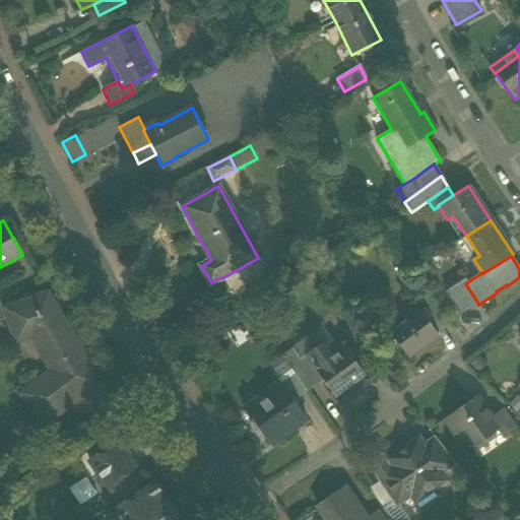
[(445,291),(460,315),(478,304),(465,283),(467,282),(465,278),(445,291)]
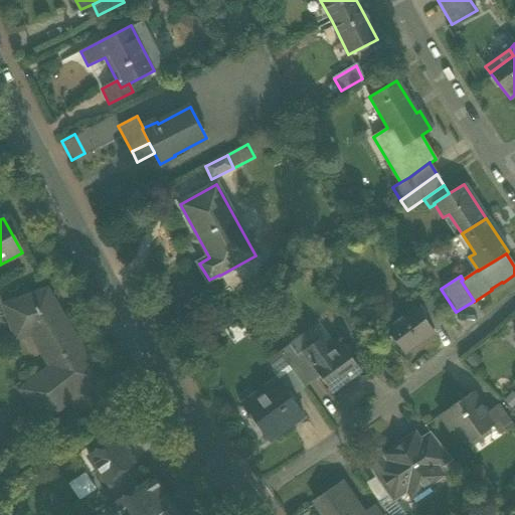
[(23,388),(43,415),(96,377),(46,292),(7,306),(17,335),(32,331),(53,366),(23,388)]
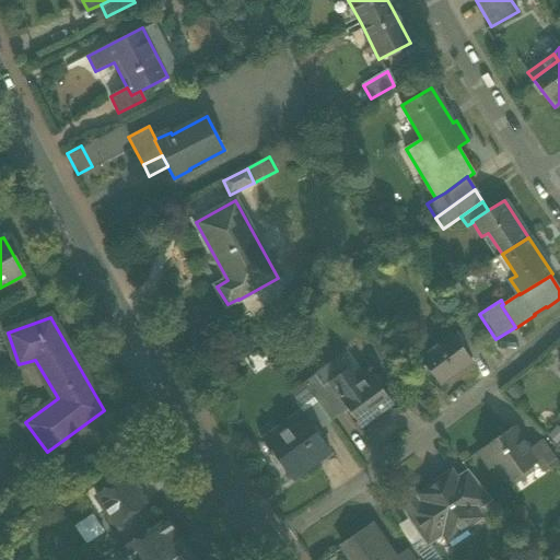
[(454,337),(470,358),(485,347),(469,325),(454,337)]
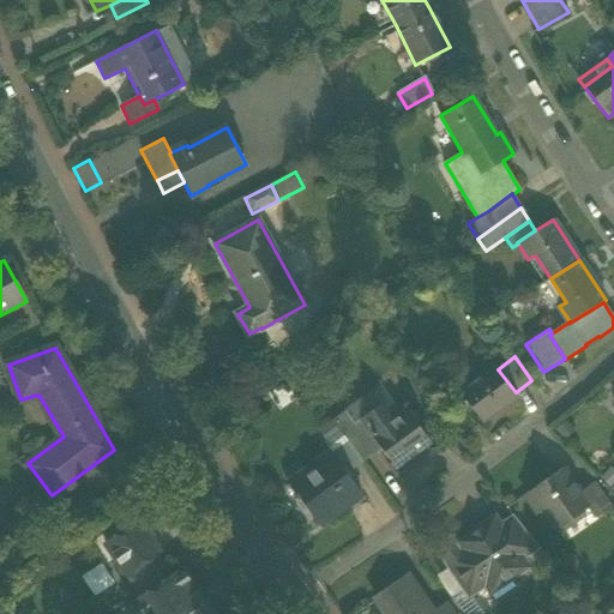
[(459,392),(482,422),(518,396),(516,392),(498,369),(495,366),(459,392)]
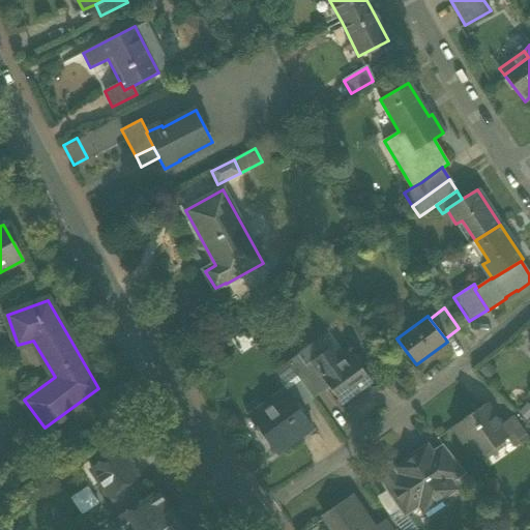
[(352,355),(359,365),(369,359),(346,329),(328,342),(325,343),(329,348),(332,346),(340,356),(343,361),(352,355)]
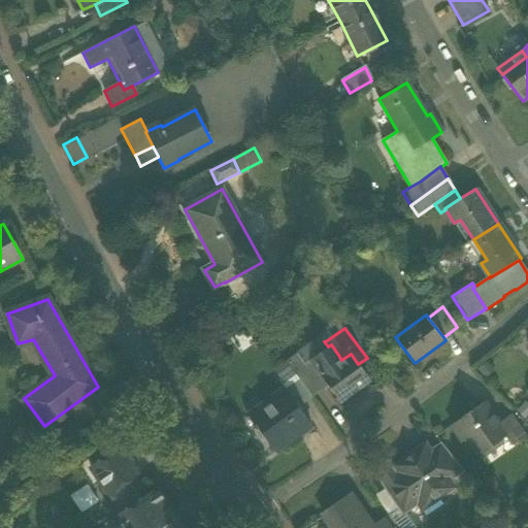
[(324,341),(327,340),(322,333),(296,353),(297,354),(304,364),(309,360),(328,347),(324,341)]
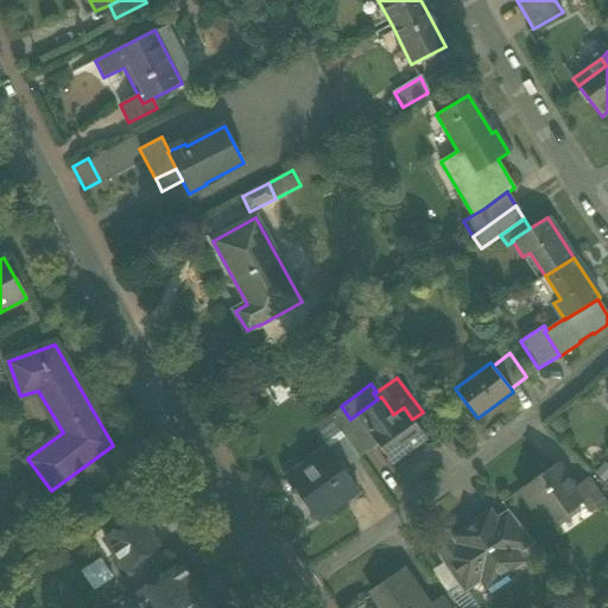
[(388,410),(390,409),(381,397),(378,399),(356,415),(369,431),(392,415),(388,410)]
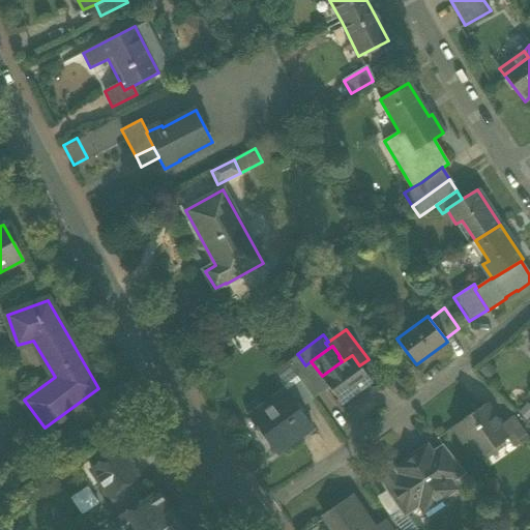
[(300,380),(299,380),(313,399),(329,386),(322,376),(311,361),(305,365),(298,355),(288,362),(300,380)]
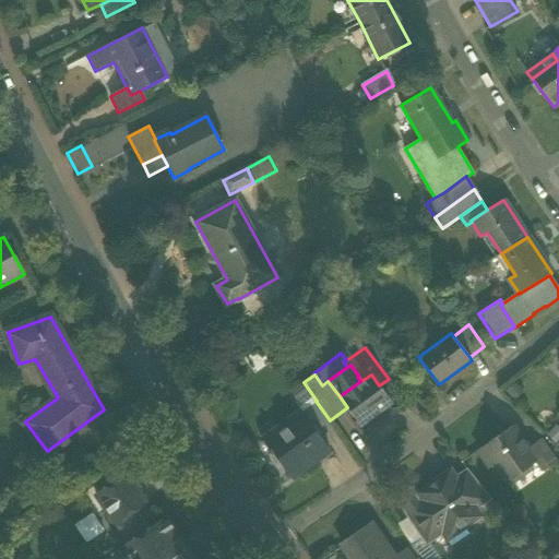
[(347,407),(360,426),(392,402),(379,385),(371,375),(361,381),(358,376),(357,377),(360,381),(340,396),(347,407)]
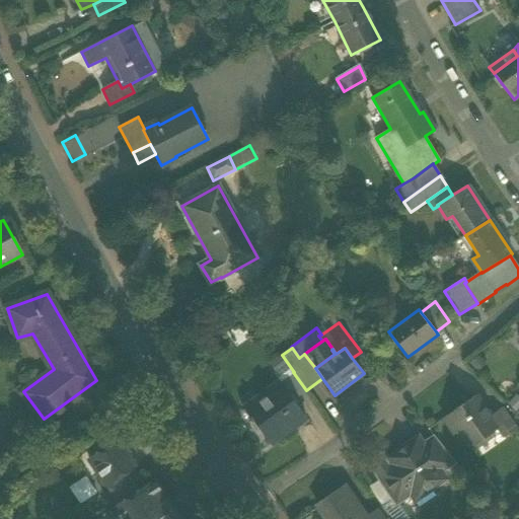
[(293,400),(306,390),(293,372),(279,383),(280,384),(281,384),(293,400)]
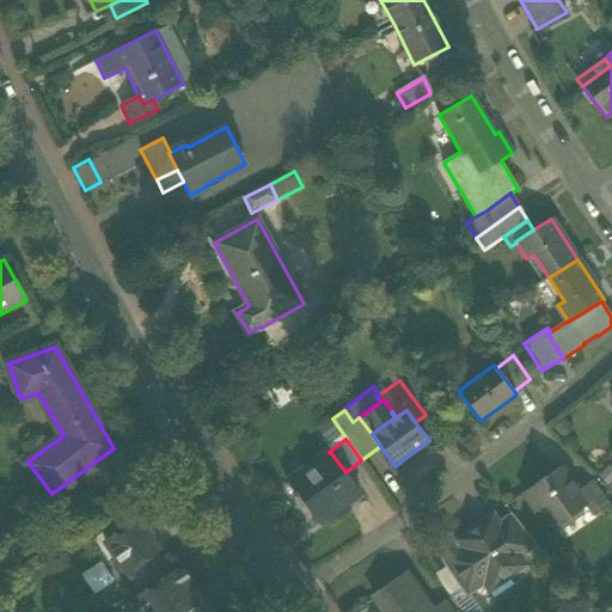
[(308,508),(318,521),(360,491),(346,472),(331,453),(330,453),(304,472),(307,484),(294,494),(298,499),(298,497),(306,509),(308,508)]
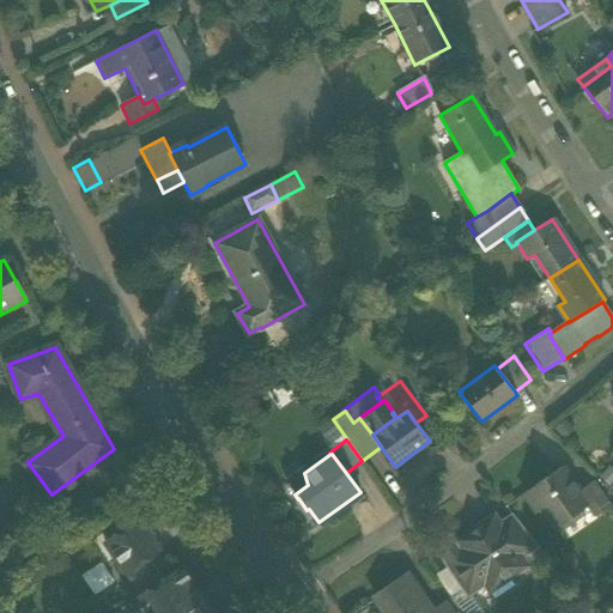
[(542,510),(556,529),(588,507),(589,505),(580,491),(563,467),(523,495),(536,514),(542,510)]
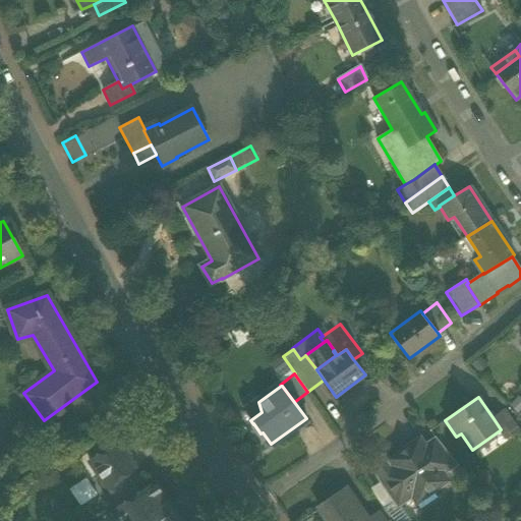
[(500,430),(506,439),(518,430),(504,410),(493,417),(501,429),(500,430)]
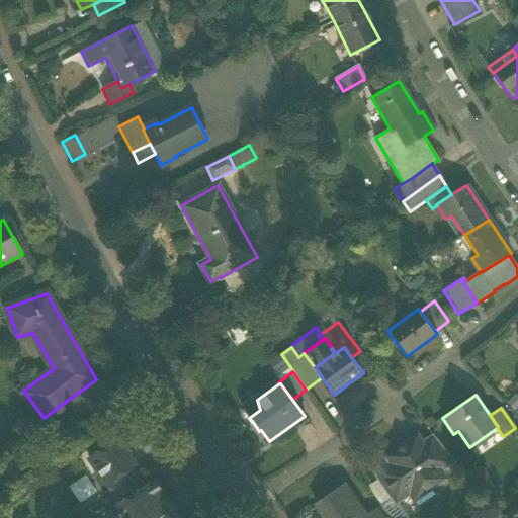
[(422,441),(442,471),(455,462),(432,434),(422,441)]
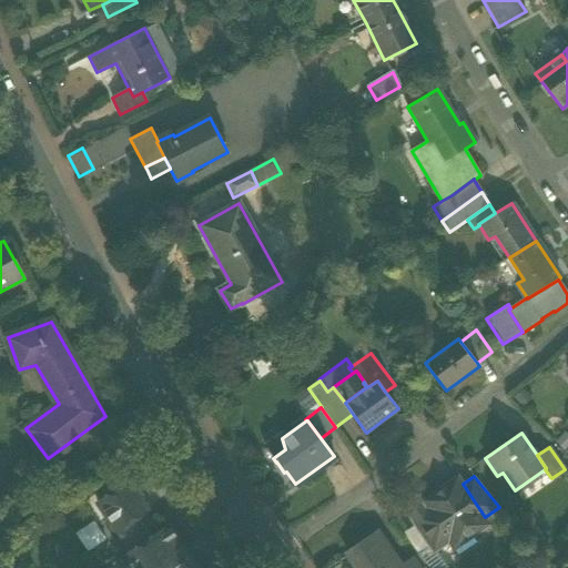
[(448,493),(425,508),(411,518),(433,553),(448,543),(467,529),(473,537),(490,525),(485,517),(463,484),(458,477),(444,486),(448,493)]
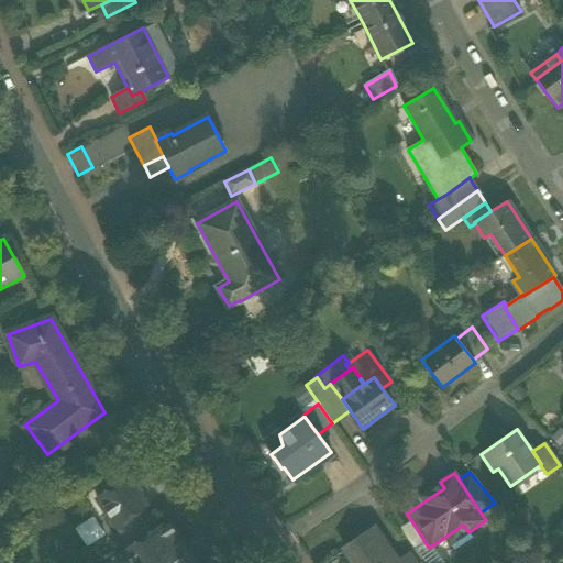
[(96,498),(116,528),(117,527),(143,509),(147,506),(128,477),(96,498)]
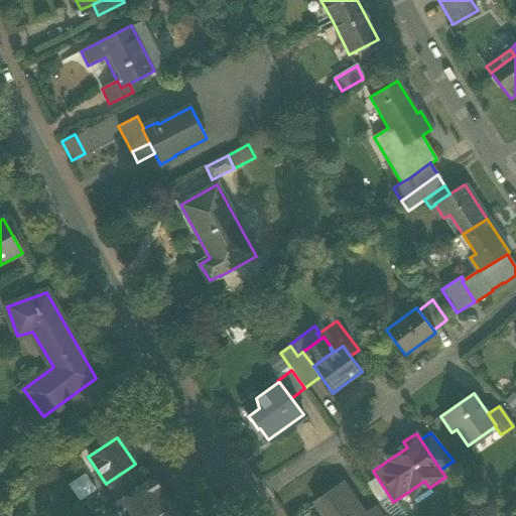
[(403,441),(382,456),(386,462),(407,447),(403,441)]
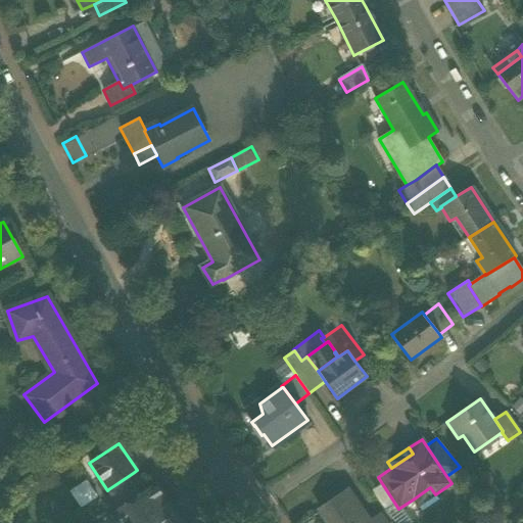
[(369,464),(378,477),(391,468),(387,462),(382,455),(369,464)]
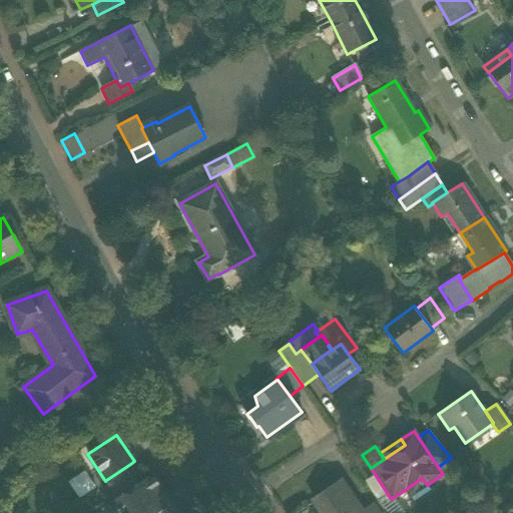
[(106,480),(118,498),(142,482),(130,464),(106,480)]
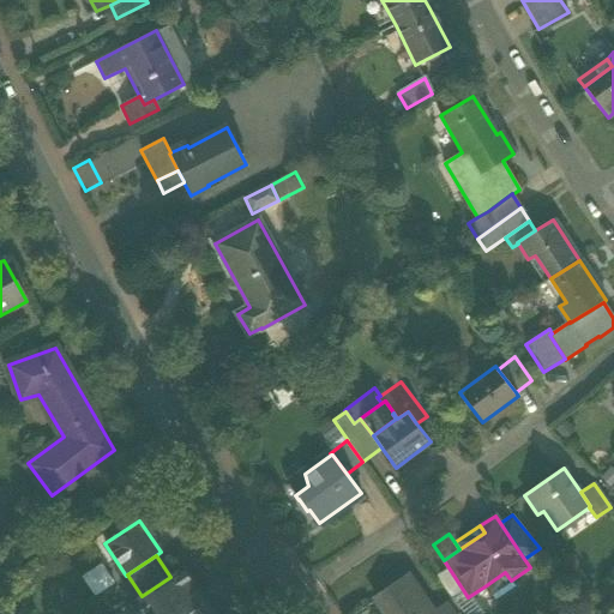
[(212,613),(209,607),(203,611),(197,601),(202,597),(182,569),(170,577),(142,596),(134,601),(143,613),(212,613)]
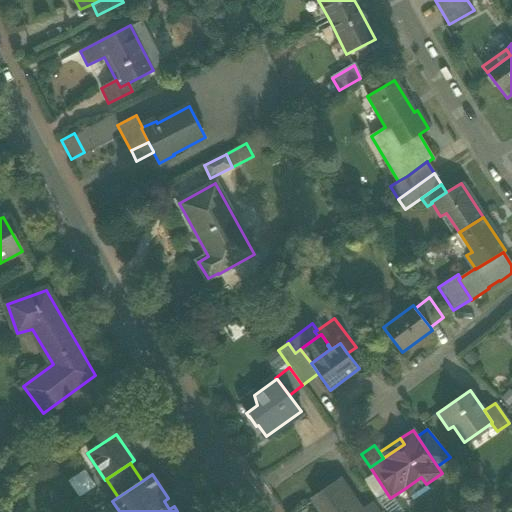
[(429,489),(426,484),(421,477),(404,489),(408,495),(409,495),(412,500),(429,489)]
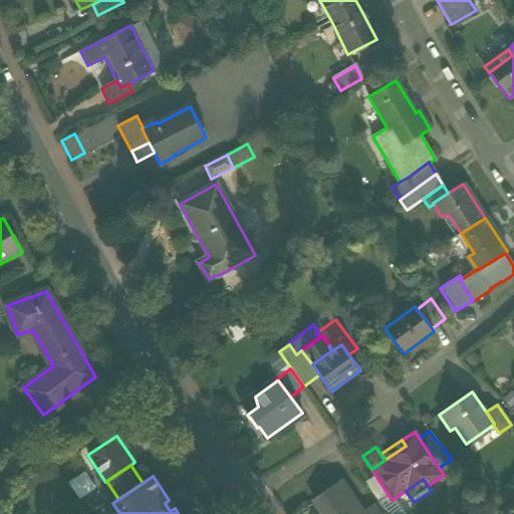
[(314,499),(323,513),(363,513),(362,512),(341,481),(314,499)]
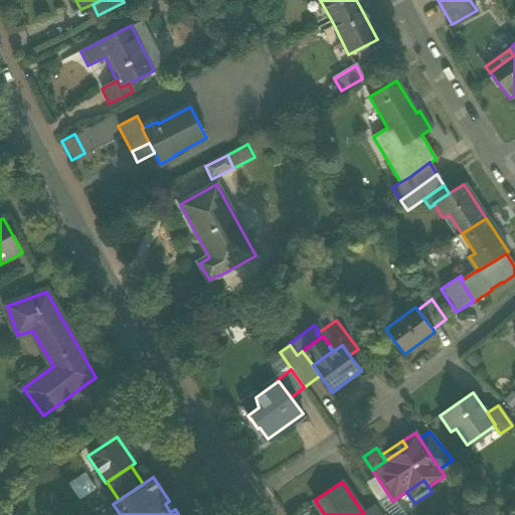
[(108,507),(113,514),(120,514),(113,504),(108,507)]
